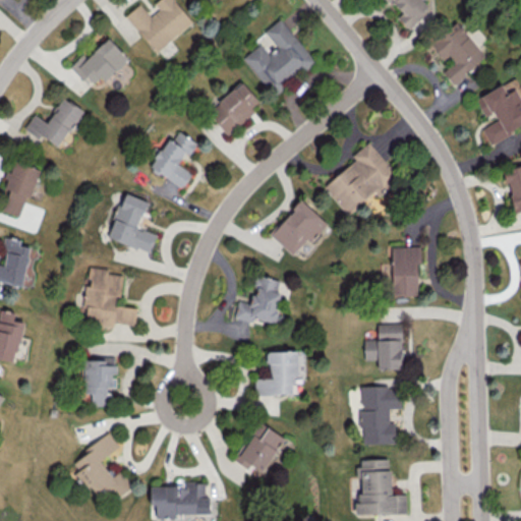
[(192,22),(174,0),(156,0),(153,2),(158,9),(150,15),(139,3),(125,14),(155,52),(192,22)]
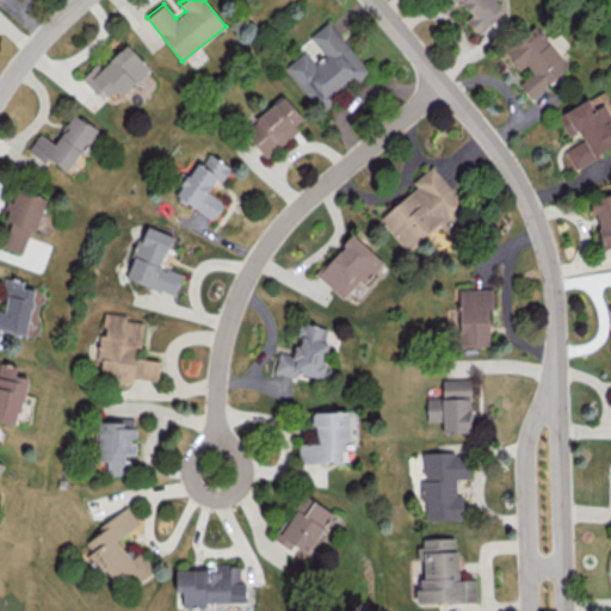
[(456,0),(470,14),(466,19),(477,34),(504,10),(494,0),(456,0)]
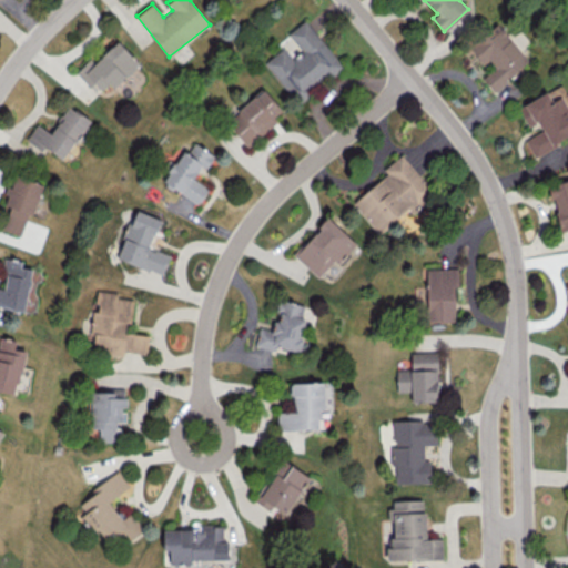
[(295,102),(342,67),(305,19),(287,32),(301,50),(291,58),(283,47),(264,61),(295,102)]
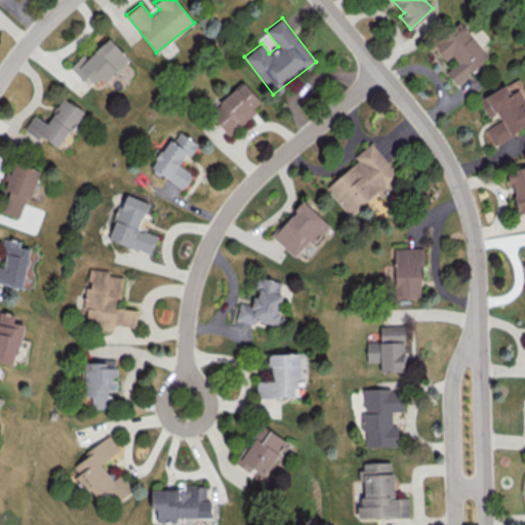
[(455,84),(489,56),(459,22),(435,42),(453,65),(445,72),(455,84)]
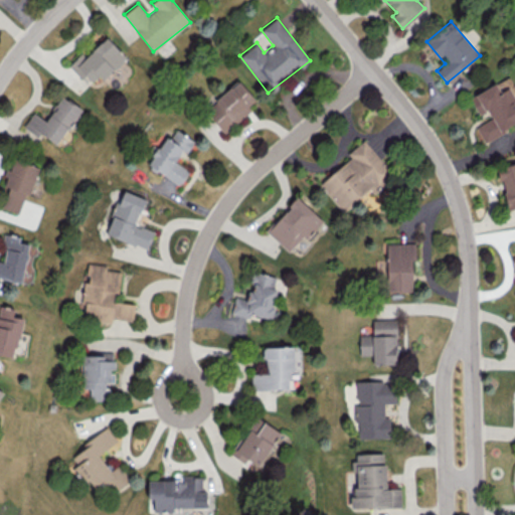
[(81,52),(69,63),(93,88),(125,56),(107,36),(86,56),(81,52)]
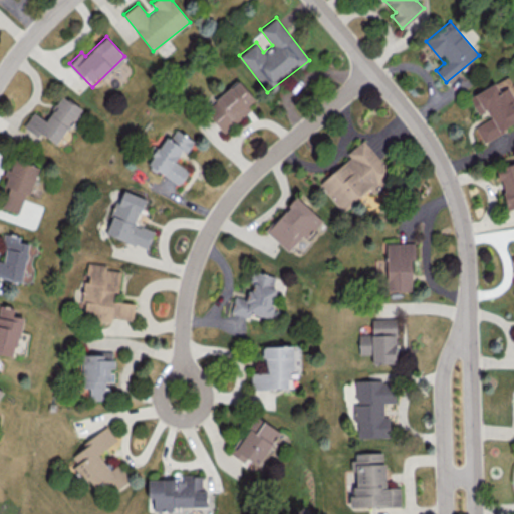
[(223,132),(257,101),(238,80),(204,109),(223,132)]
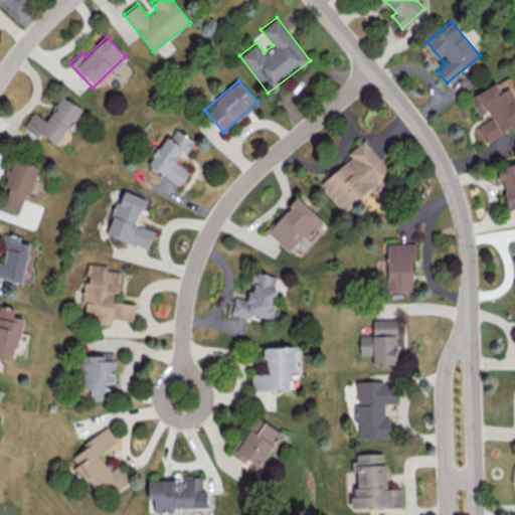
[(470,96),(479,114),(487,110),(491,119),(475,126),(482,141),(514,125),(514,93),(512,87),(500,93),(496,83),(470,96)]
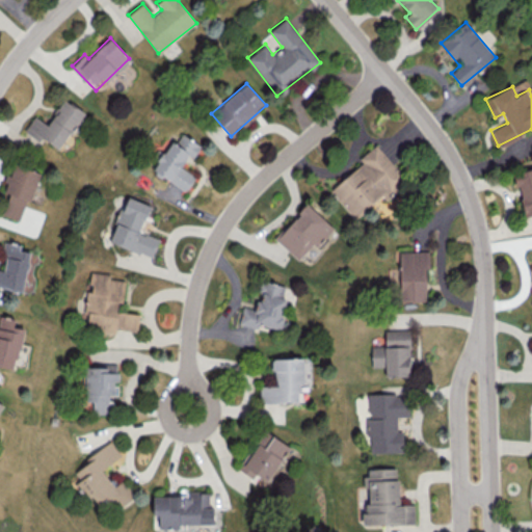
[(34,114),(24,130),(40,141),(42,137),(59,150),(84,113),(64,99),(47,124),(34,114)]
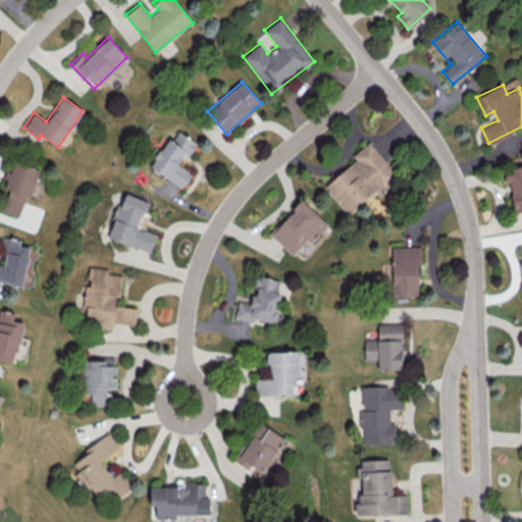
[(150,166),(181,188),(191,172),(177,163),(185,152),(189,154),(197,143),(175,128),(150,166)]
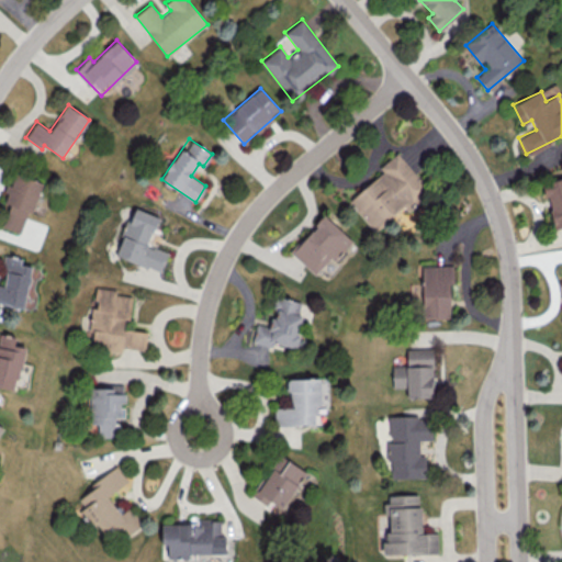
[(348,200),(373,231),(402,206),(407,213),(431,193),(397,152),(379,166),(383,171),(348,200)]
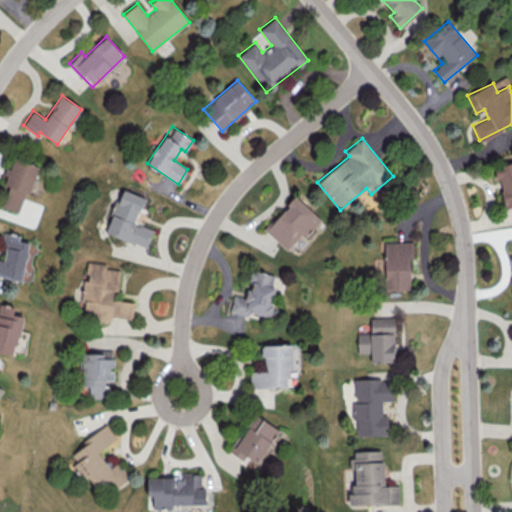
[(18,212),(25,192),(29,194),(39,166),(14,157),(10,168),(8,167),(2,184),(8,186),(1,206),(18,212)]
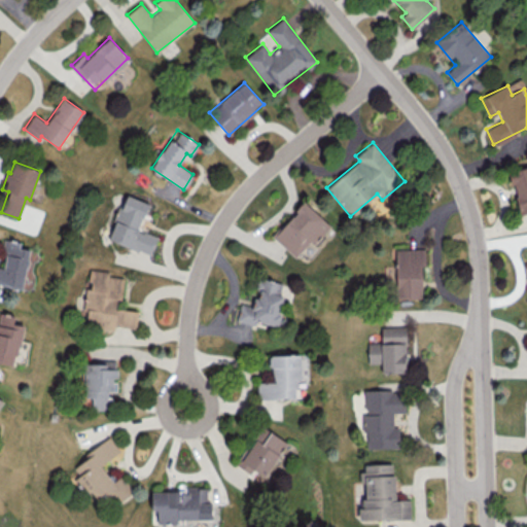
[(526,166),(508,171),(520,214),(526,212),(526,166)]
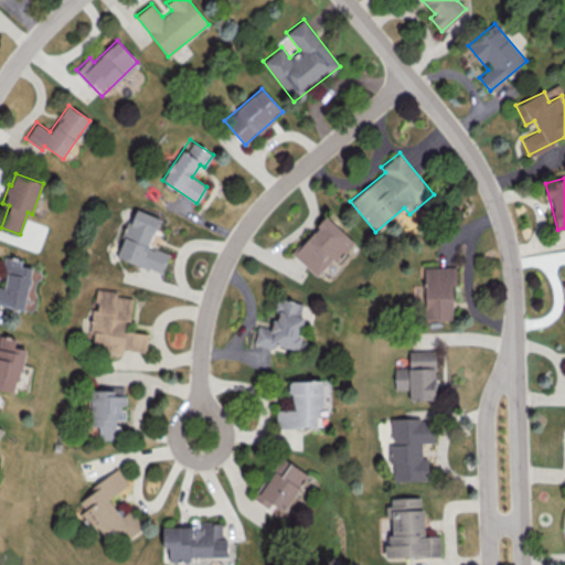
[(116,257),(162,273),(168,253),(149,246),(158,217),(132,209),(116,257)]
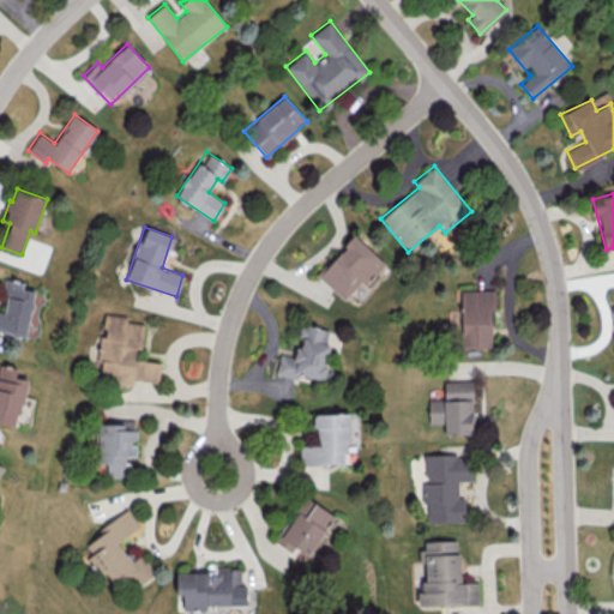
[(317,275),(343,300),(361,282),(365,286),(385,264),(354,234),(343,245),(344,246),(317,275)]
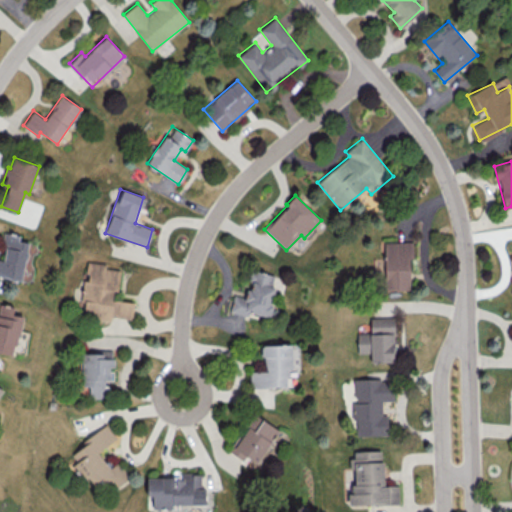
[(0,276),(22,280),(28,242),(19,240),(20,235),(5,232),(1,259),(0,259),(0,276)]
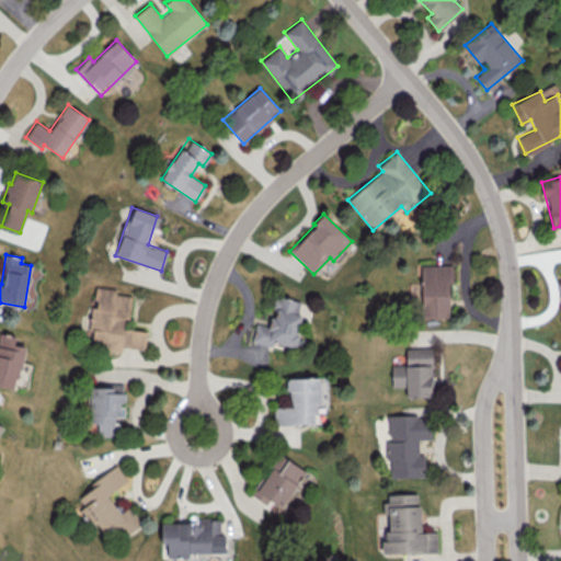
[(422,318),(449,318),(448,283),(453,283),(453,264),(421,265),(422,318)]
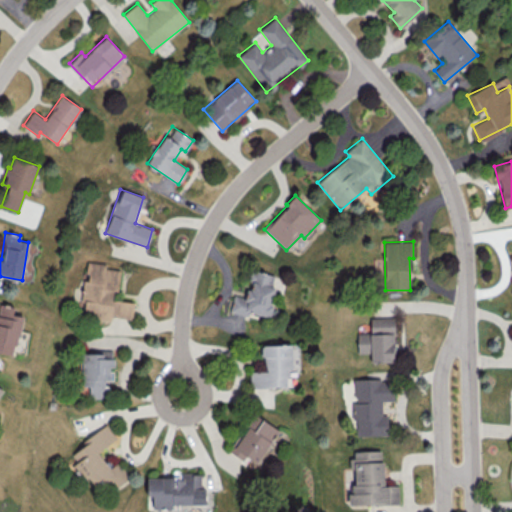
[(132,318),(134,302),(116,299),(119,269),(107,268),(108,263),(87,261),(82,300),(85,300),(83,317),(110,320),(111,316),(132,318)]
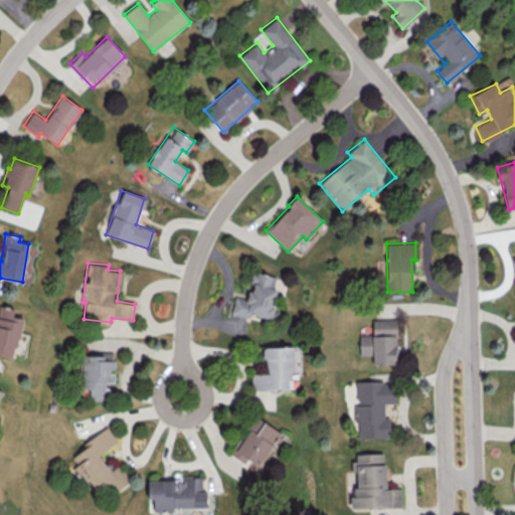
[(231,311),(271,320),(278,288),(274,287),(276,277),(252,272),(247,299),(234,296),(231,311)]
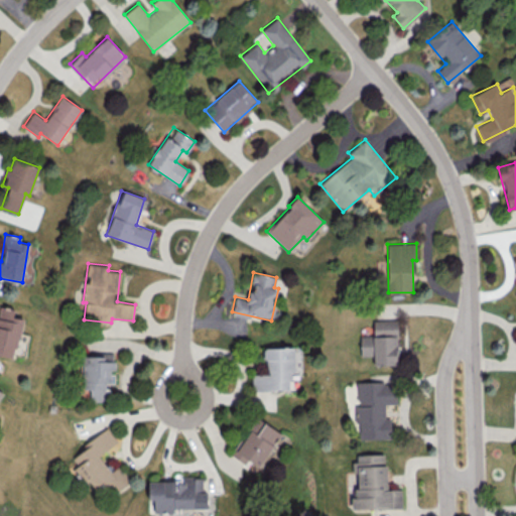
[(0,355),(15,357),(21,317),(12,316),(13,309),(0,306),(0,355)]
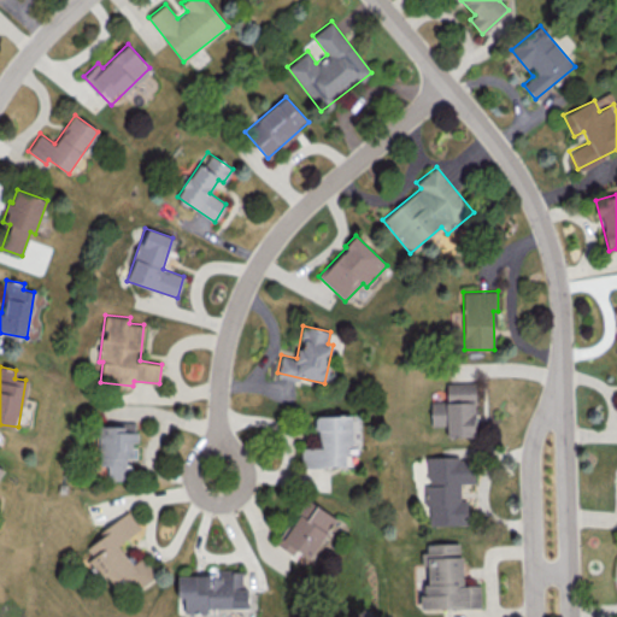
[(430,401),(430,425),(446,425),(446,436),(475,436),(475,382),(446,382),(446,400),(430,401)]
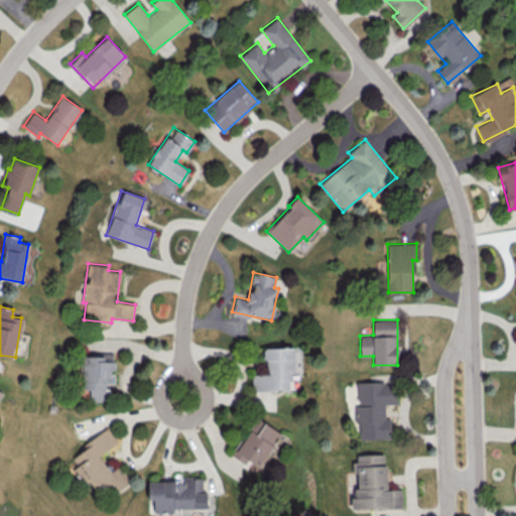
[(290,389),(290,372),(300,371),(299,347),(265,348),(265,374),(251,374),(252,390),(290,389)]
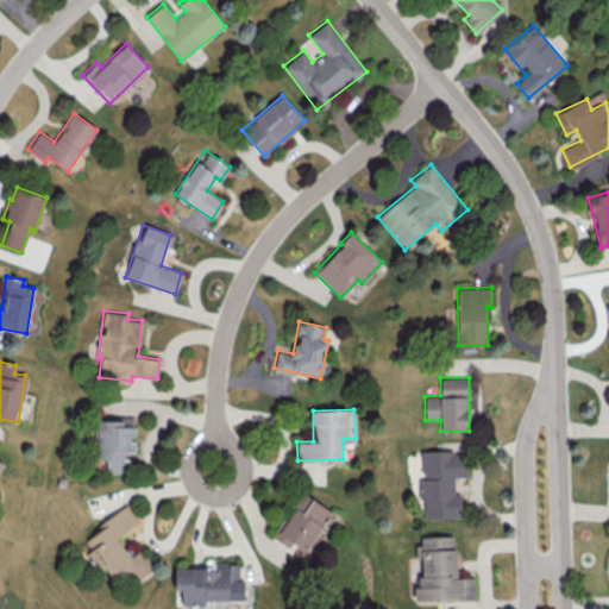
[(98,419),(98,459),(106,459),(106,472),(125,472),(125,452),(135,452),(135,439),(135,415),(110,415),(110,420),(98,419)]
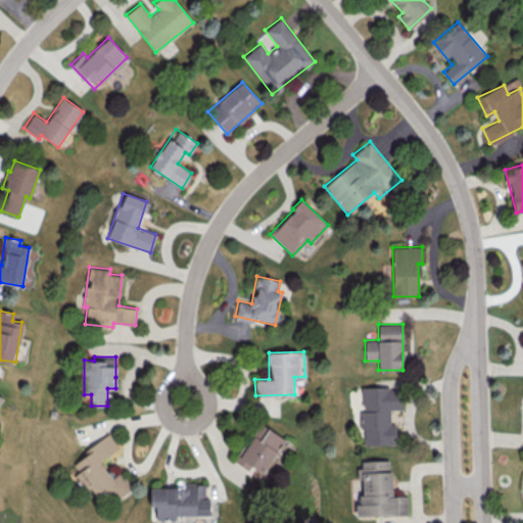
[(396,444),(396,424),(389,424),(389,410),(401,409),(401,386),(362,387),(362,411),(360,411),(360,429),(363,429),(364,445),(396,444)]
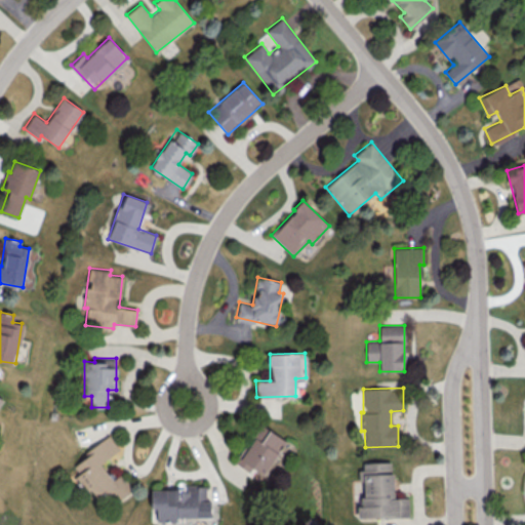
[(286,440),(261,425),(237,463),(252,474),(254,470),(264,476),(286,440)]
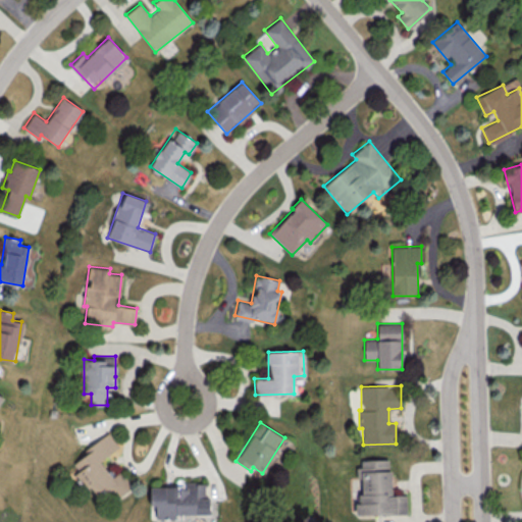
[(131,487),(119,471),(111,476),(100,460),(119,447),(109,431),(83,450),(85,454),(73,462),(79,471),(74,474),(85,488),(90,485),(104,506),(131,487)]
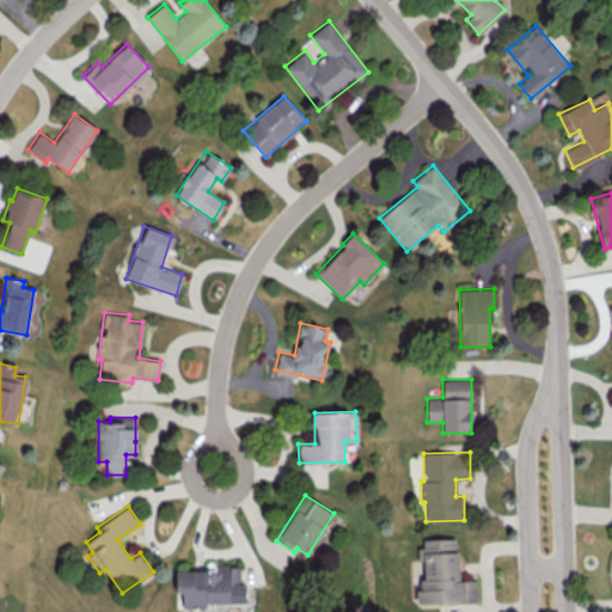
[(477,601),(476,580),(458,580),(457,538),(418,539),(420,603),(477,601)]
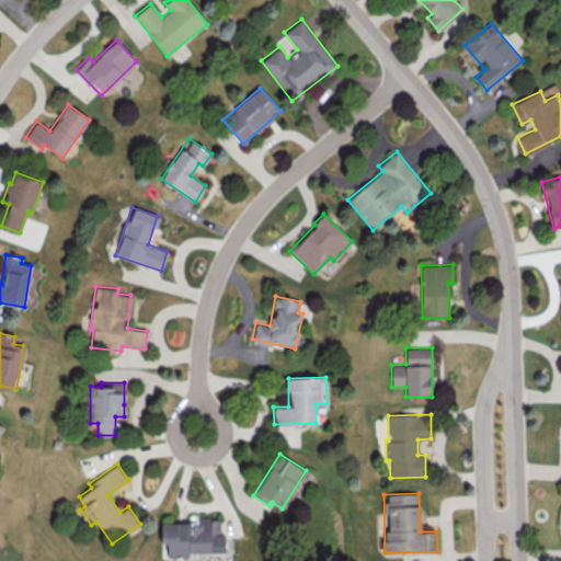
[(225,552),(225,534),(220,534),(220,517),(198,518),(198,522),(161,523),(161,544),(167,542),(168,557),(187,556),(187,552),(225,552)]
